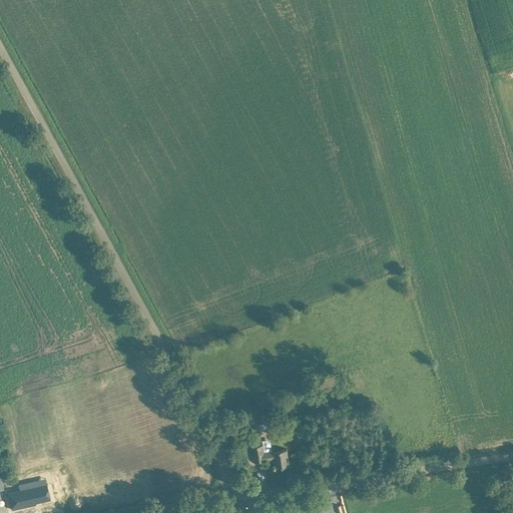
[(268,389),(262,391),(265,401),(274,398),(272,392),(269,393),(268,389)]
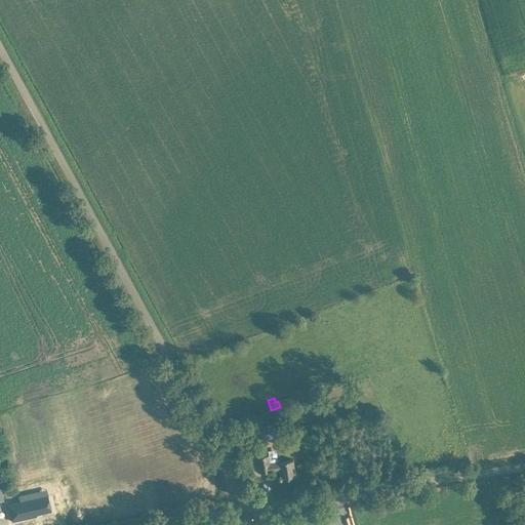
[(267,404),(260,407),(263,413),(269,410),(267,404)]
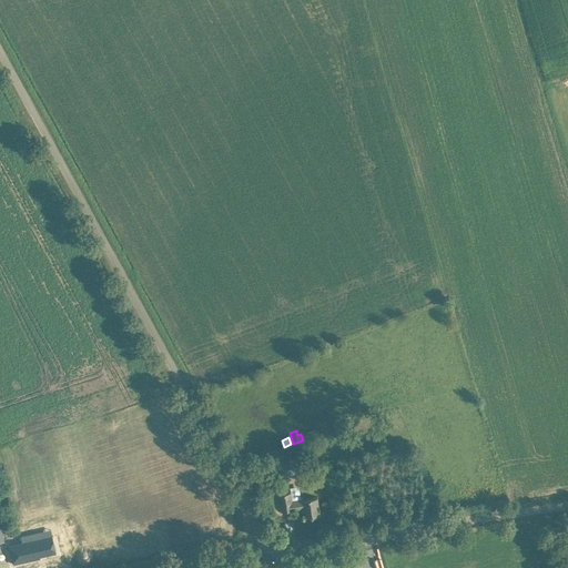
[(286,467),(277,468),(280,480),(288,479),(286,467)]
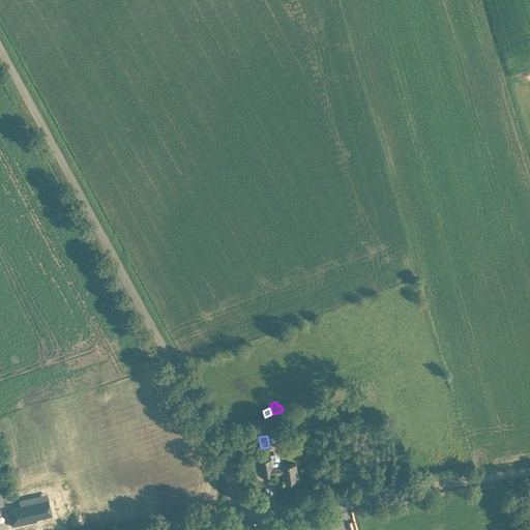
[(296,463),(273,466),(272,458),(262,459),(264,476),(273,475),(285,473),(286,481),(299,479),(296,463)]
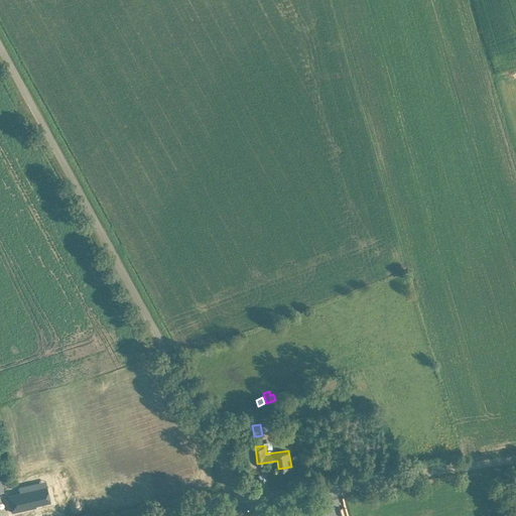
[(19,492),(7,495),(11,512),(36,507),(35,505),(50,501),(46,486),(32,489),(30,484),(18,487),(19,492)]
